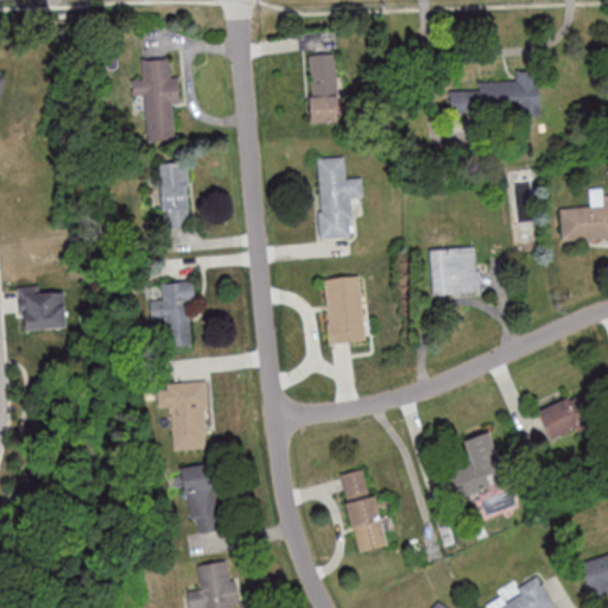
[(337,121),(335,52),(309,54),(311,122),(337,121)]
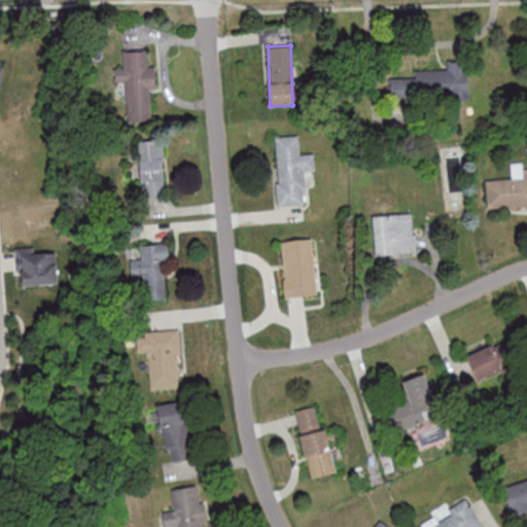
[(124,51),(125,68),(114,69),(115,81),(126,81),(129,123),(151,120),(150,89),(156,89),(154,66),(148,67),(147,50),(124,51)]
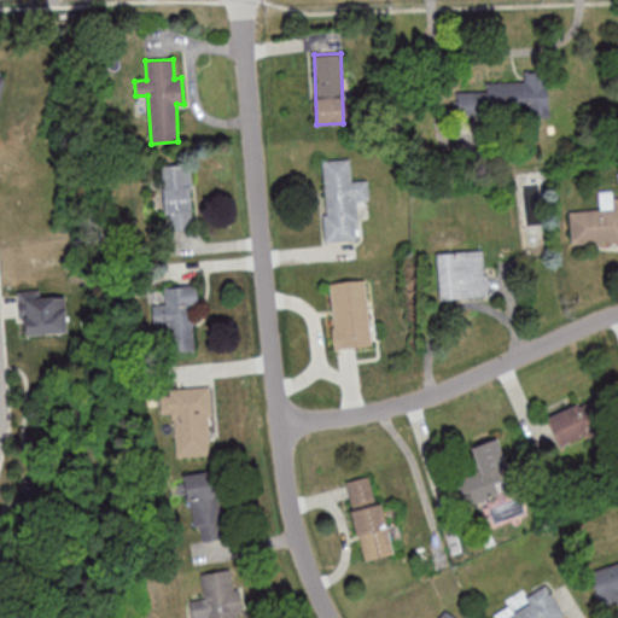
[(549,73),(525,73),(525,82),(487,82),(488,92),(461,92),(462,117),(549,116),(549,73)]
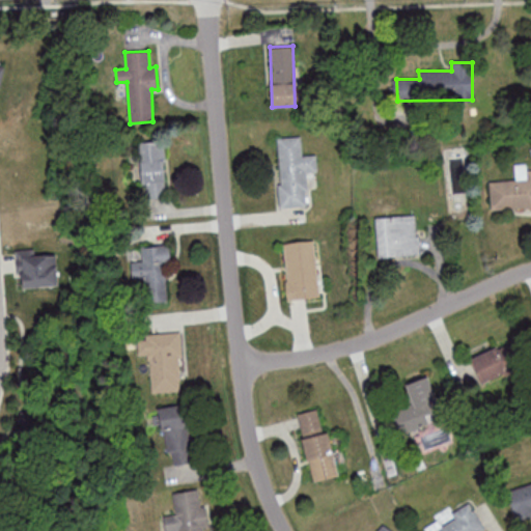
[(280,206),(308,206),(307,173),(317,172),(316,155),(302,156),(302,136),(277,137),(280,206)]
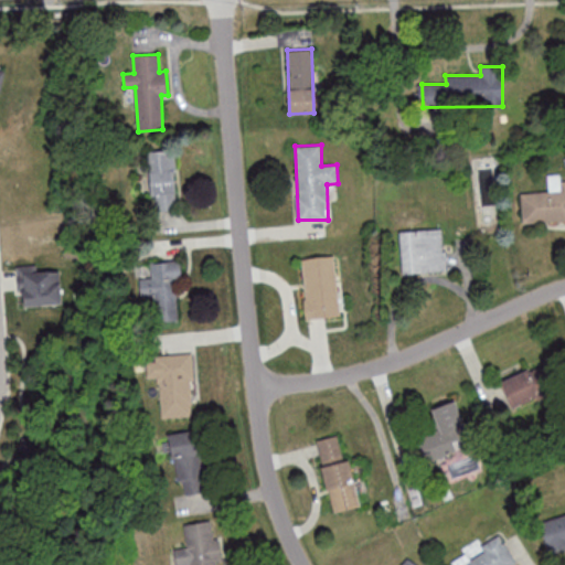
[(174,150),(150,151),(151,211),(177,210),(174,150)]
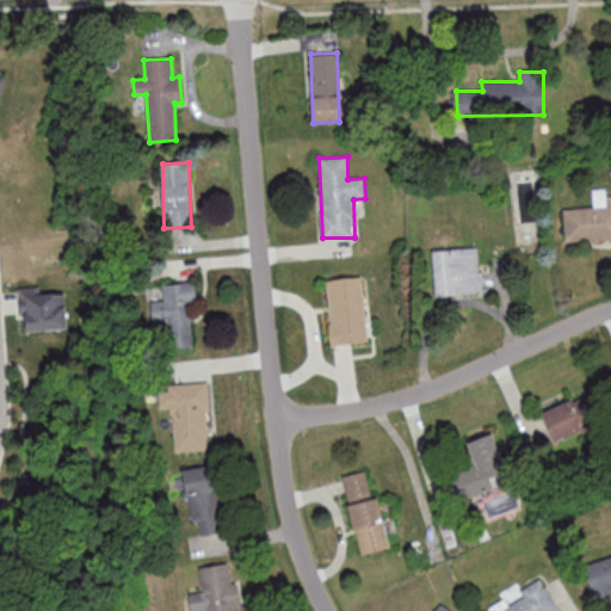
[(610,238),(610,197),(610,189),(592,189),(593,207),(563,208),(565,240),(610,238)]
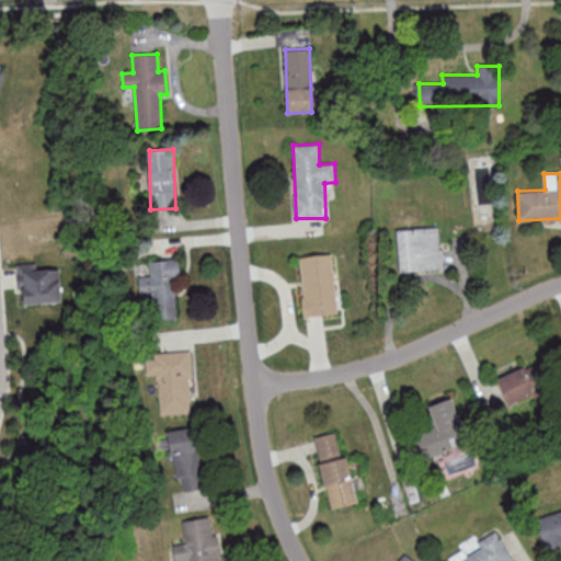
[(397,229),(399,272),(444,270),(442,227),(397,229)]
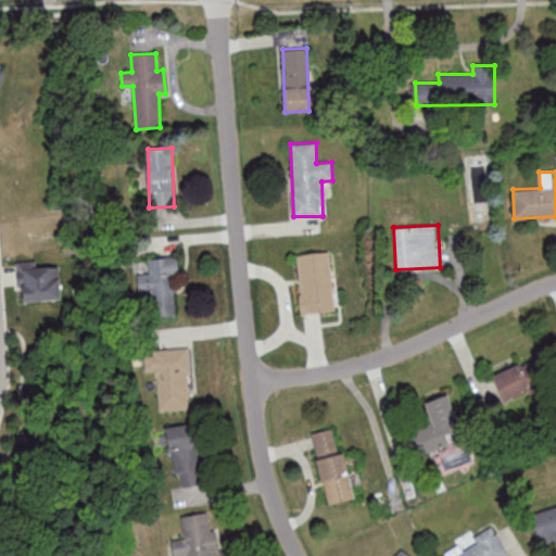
[(330,252),(297,253),(300,314),(333,312),(330,252)]
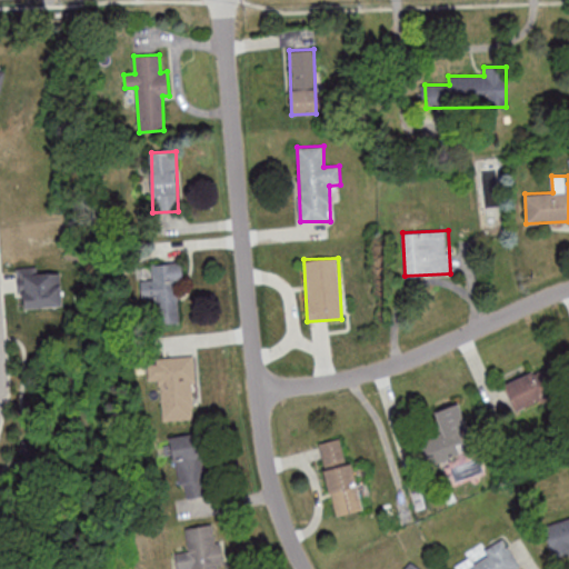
[(180,263),(151,263),(151,279),(141,280),(141,300),(156,300),(157,323),(182,323),(180,263)]
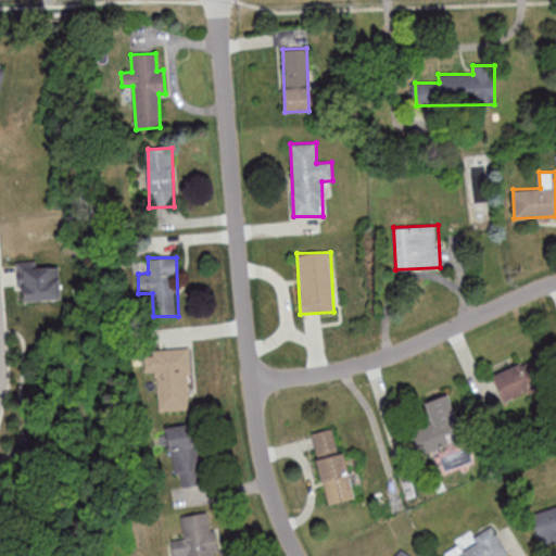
[(62,299),(60,266),(37,268),(36,261),(16,262),(20,302),(62,299)]
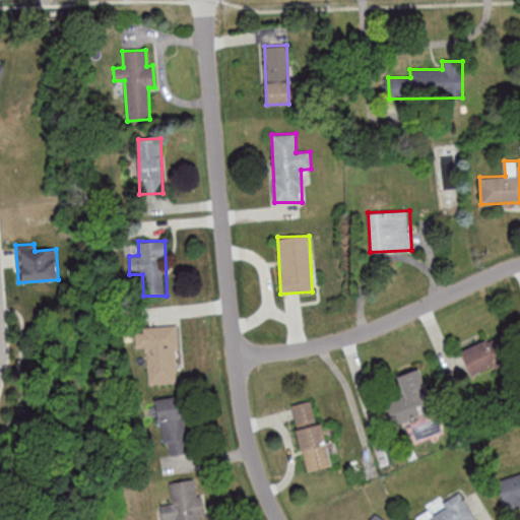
[(149,384),(181,382),(178,325),(135,327),(136,349),(147,348),(149,384)]
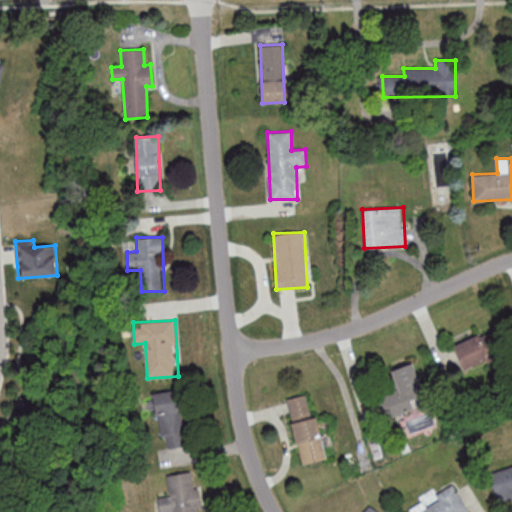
[(454,345),(464,370),(493,358),(482,333),(454,345)]
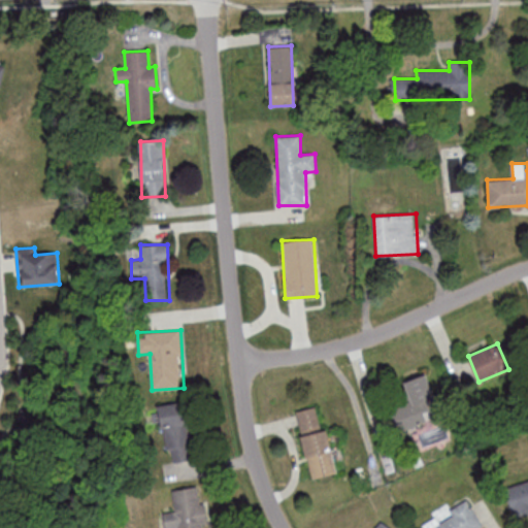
[(397,430),(439,418),(427,375),(404,382),(410,403),(391,409),(397,430)]
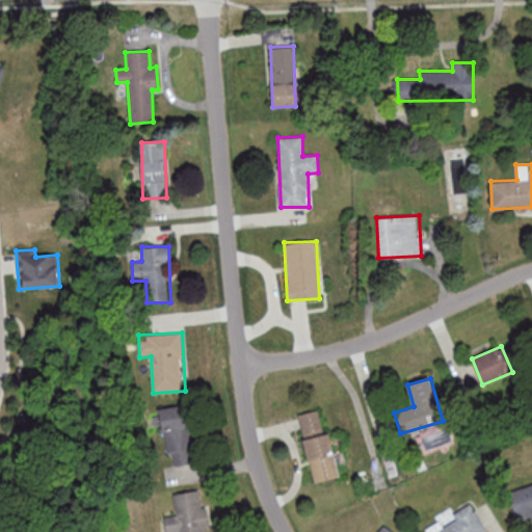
[(187,404),(161,407),(169,467),(194,463),(187,404)]
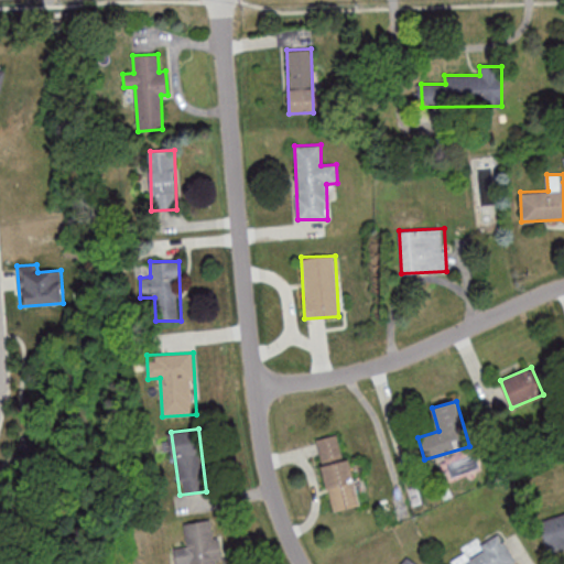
[(332,511),(358,506),(343,433),(316,440),(332,511)]
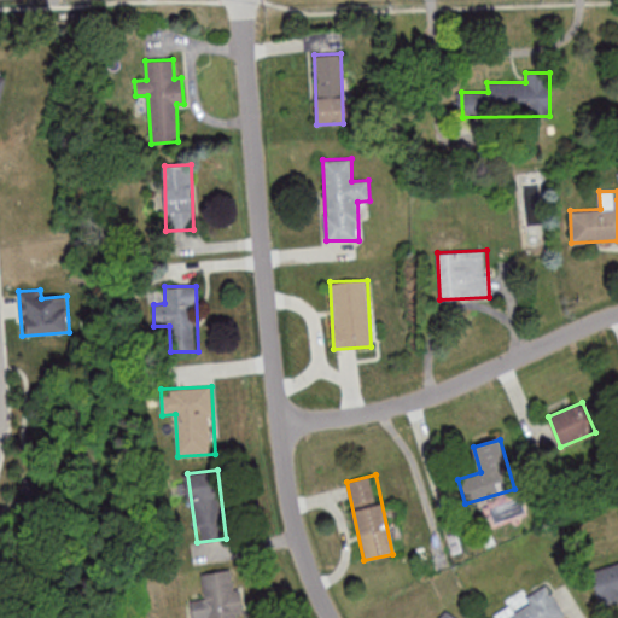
[(617,600),(617,561),(589,572),(601,606),(617,600)]
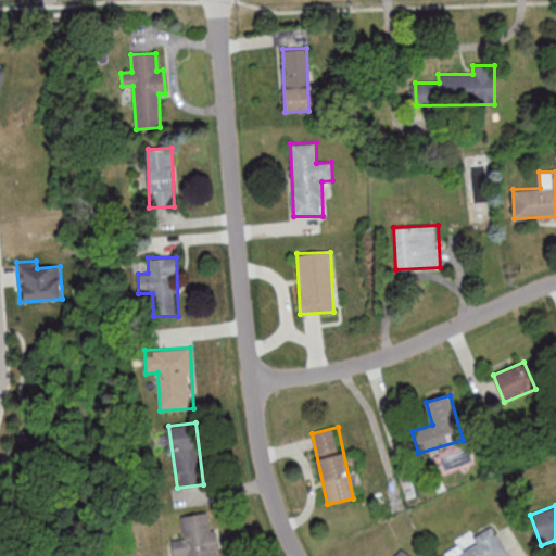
[(172,540),(173,555),(185,555),(187,555),(216,555),(210,512),(180,516),(185,538),(172,540)]
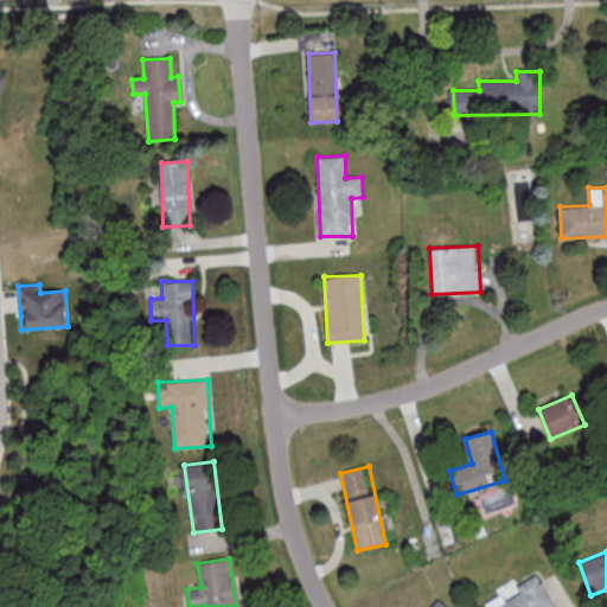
[(486,606),(554,606),(555,606),(538,575),(485,604),(486,606)]
